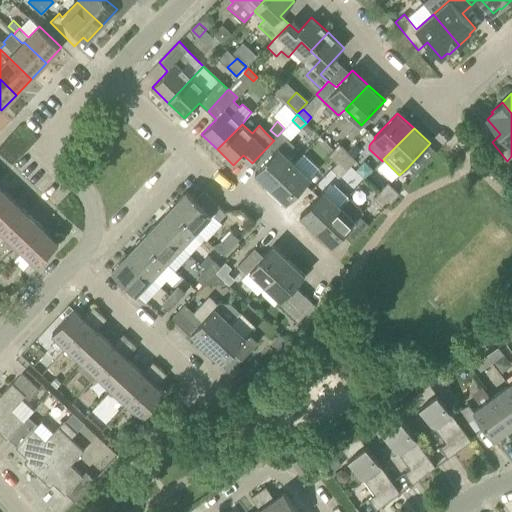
[(294,146),(281,132),(277,136),(273,140),(274,140),(252,163),(258,169),(255,172),(271,187),(294,163),(286,154),(294,146)]
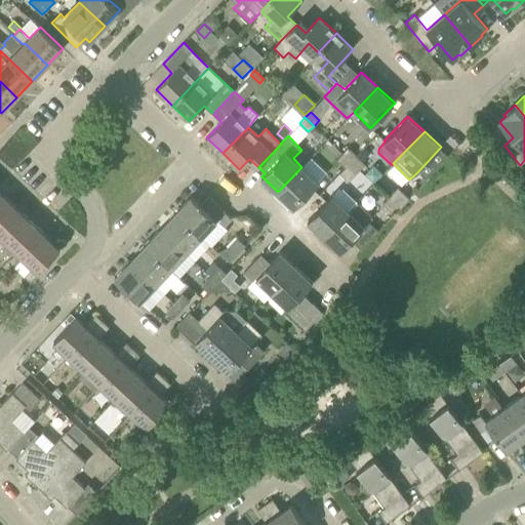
[(348,148),(342,153),(352,161),(357,156),(348,148)]
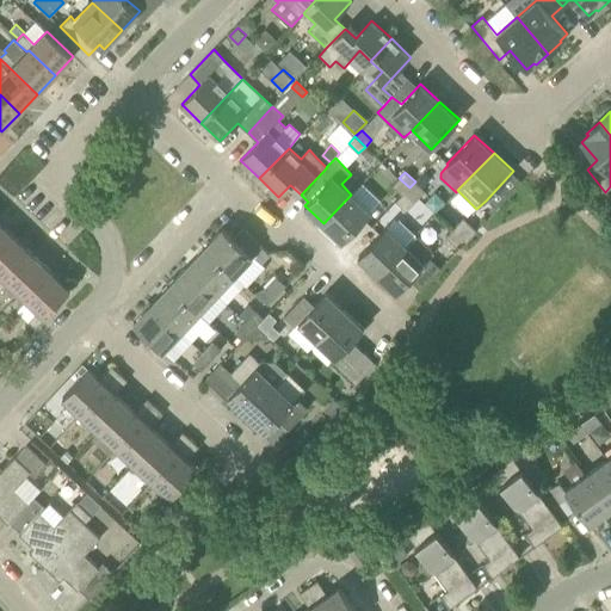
[(423,187),(431,178),(425,172),(415,181),(423,187)]
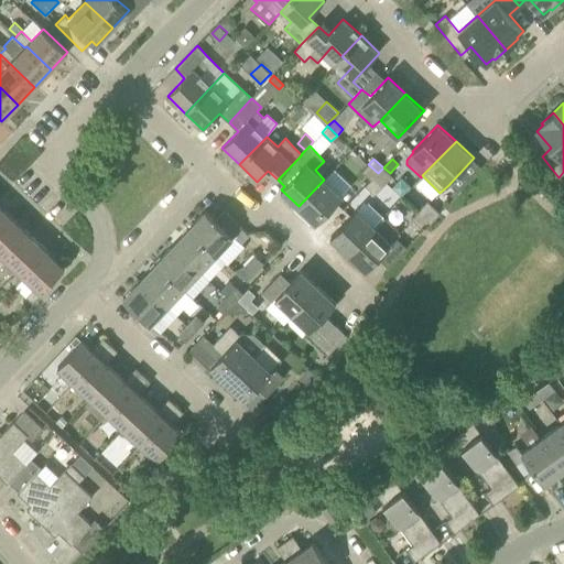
[(371,180),(378,173),(368,164),(362,170),(371,180)]
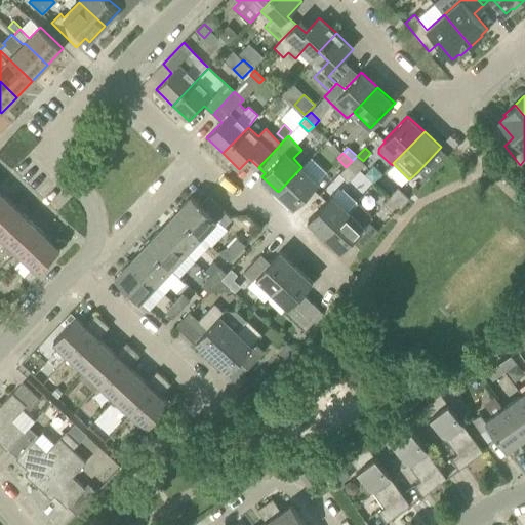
[(357,156),(352,161),(360,169),(365,164),(363,161),(357,156)]
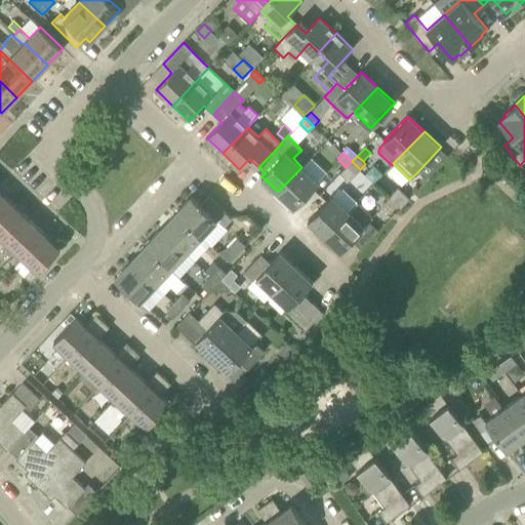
[(360,169),(352,161),(346,167),(340,173),(349,180),(354,174),(360,169)]
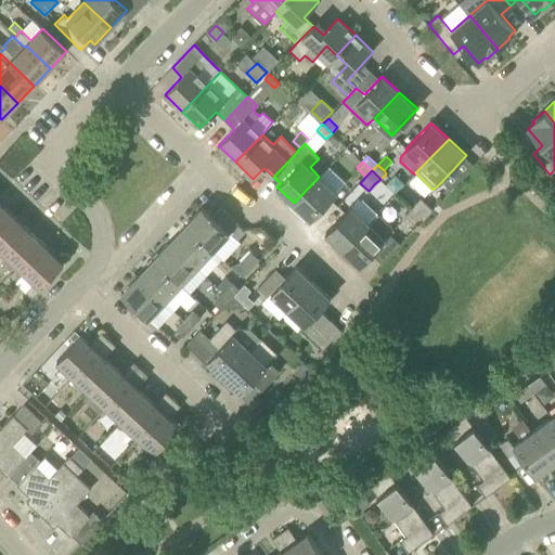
[(294,203),(311,219),(336,193),(319,177),(294,203)]
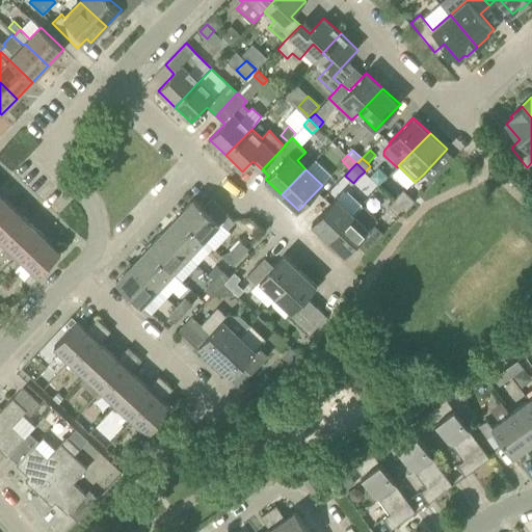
[(394,200),(402,207),(406,211),(415,202),(403,190),(394,200)]
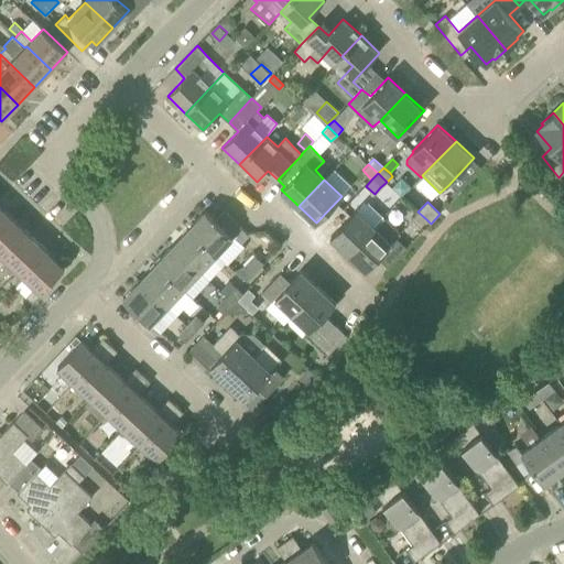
[(362,203),(331,237),(348,253),(375,227),(382,217),(368,204),(362,203)]
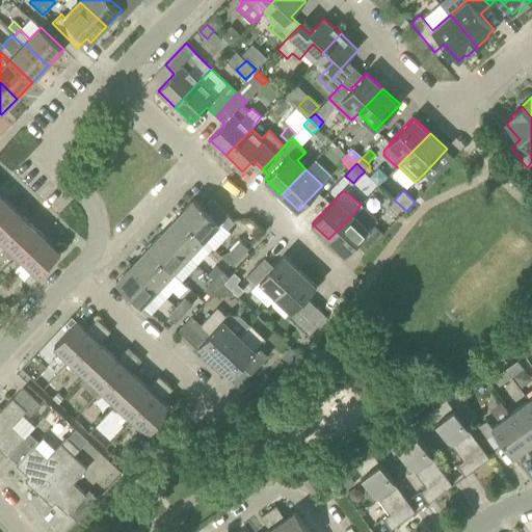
[(0,217),(11,206),(0,193),(0,217)]
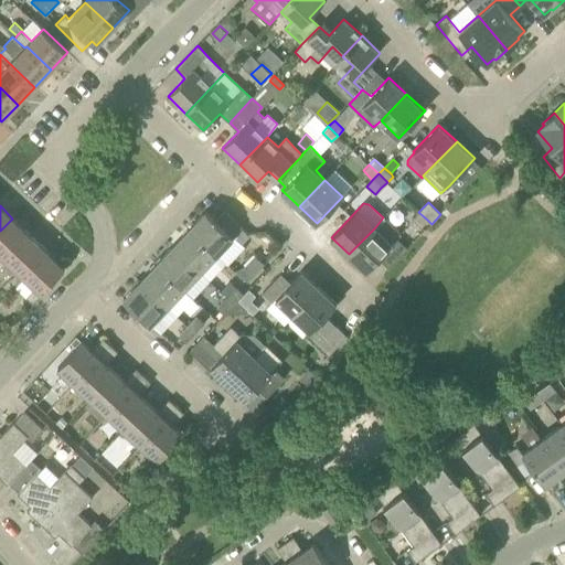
[(242,227),(224,211),(216,220),(206,211),(190,228),(217,254),(228,264),(245,246),(234,236),(242,227)]
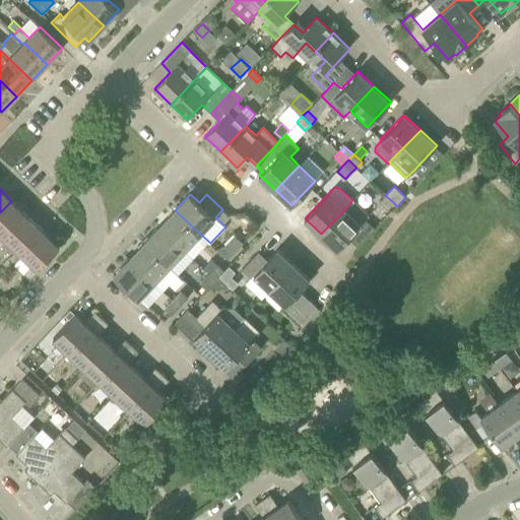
[(388,208),(393,202),(385,195),(379,201),(388,208)]
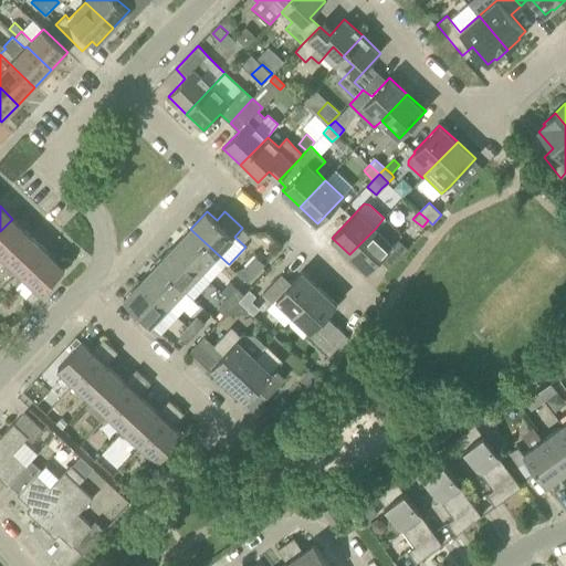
[(0,231),(0,270),(9,261),(7,260),(30,236),(12,219),(0,231)]
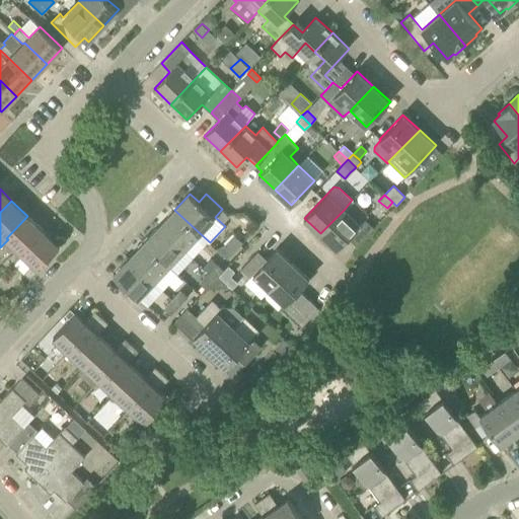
[(365,219),(359,223),(345,209),(320,233),(337,248),(348,237),(357,246),(374,228),(365,219)]
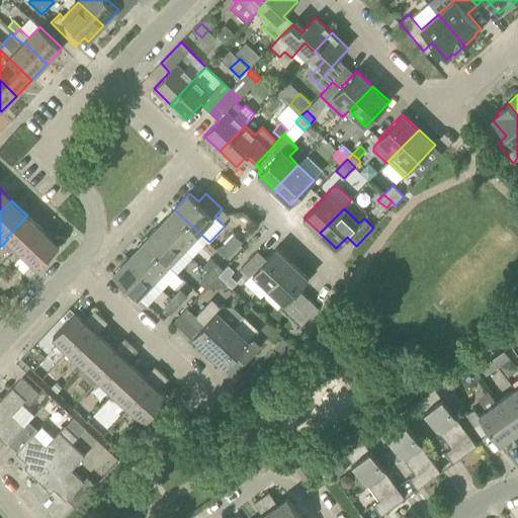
[(184,249),(199,233),(174,209),(159,226),(184,249)]
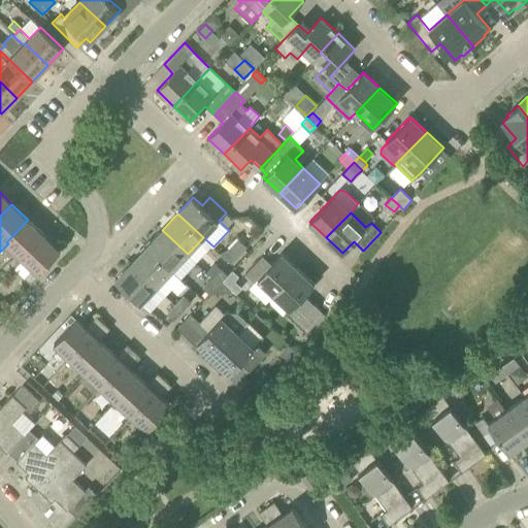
[(44,235),(28,220),(6,242),(8,243),(18,253),(8,262),(13,266),(15,268),(24,259),(23,258),(44,235)]
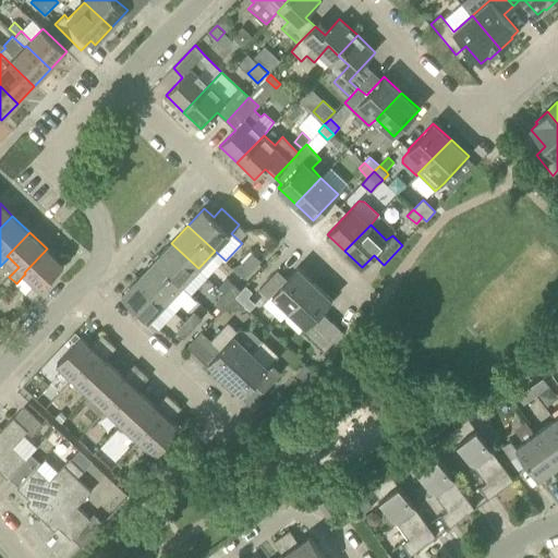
[(183,284),(198,268),(171,243),(156,259),(183,284)]
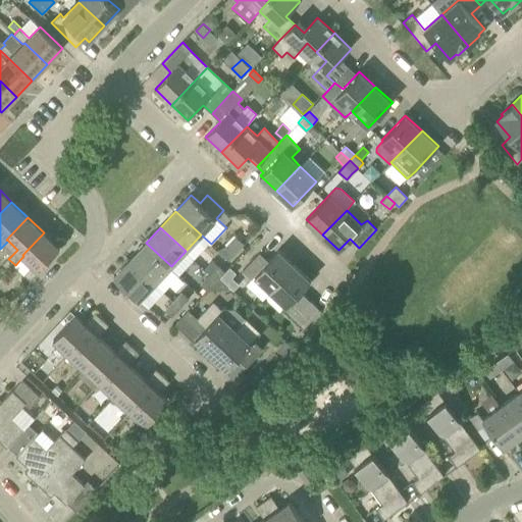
[(40,271),(60,248),(44,232),(22,255),(23,256),(33,265),(24,274),(31,280),(40,271)]
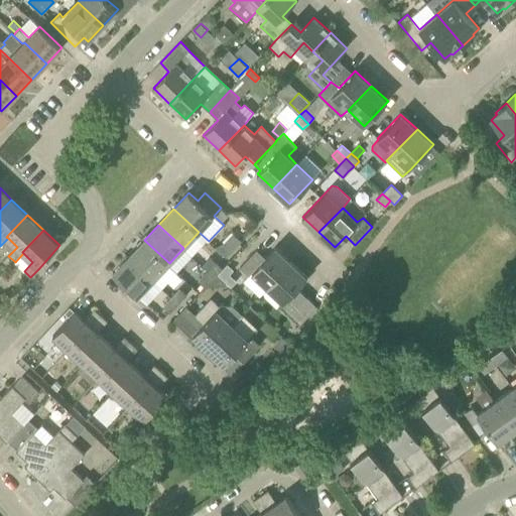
[(224,242),(229,247),(230,248),(239,239),(232,233),(224,242)]
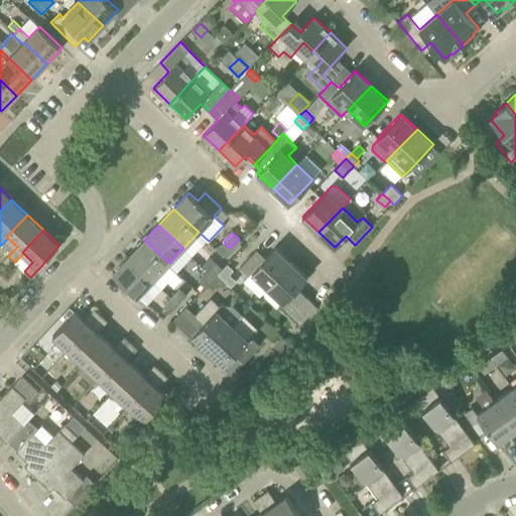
[(169,263),(144,240),(129,256),(154,279),(163,288),(179,272),(169,263)]
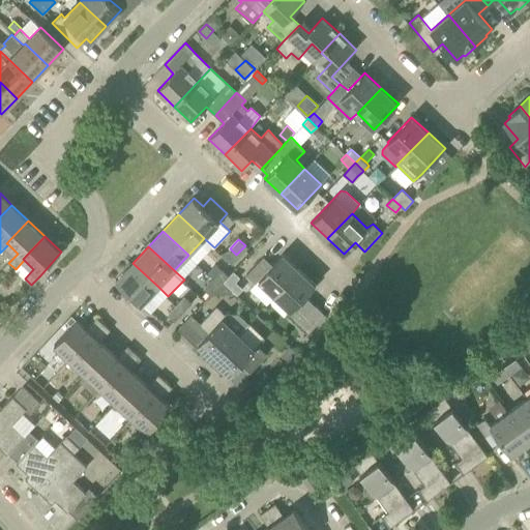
[(274,296),(299,269),(283,254),(272,265),(264,257),(246,275),(256,284),(251,289),(267,304),(274,296)]
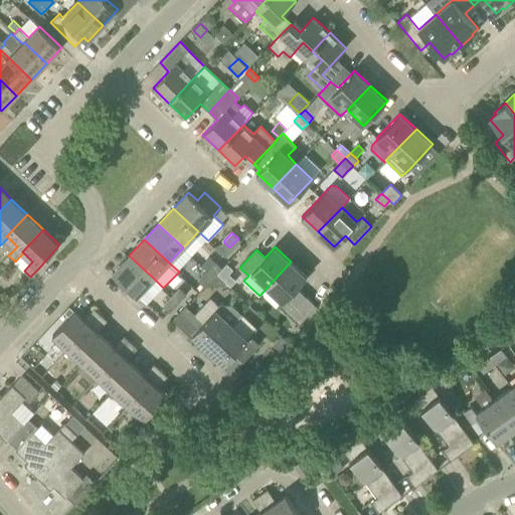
[(13,260),(8,255),(3,261),(8,266),(13,260)]
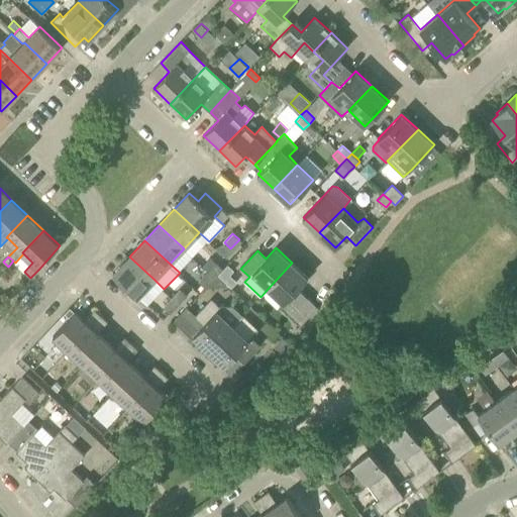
[(113,274),(138,297),(154,280),(129,256),(113,274)]
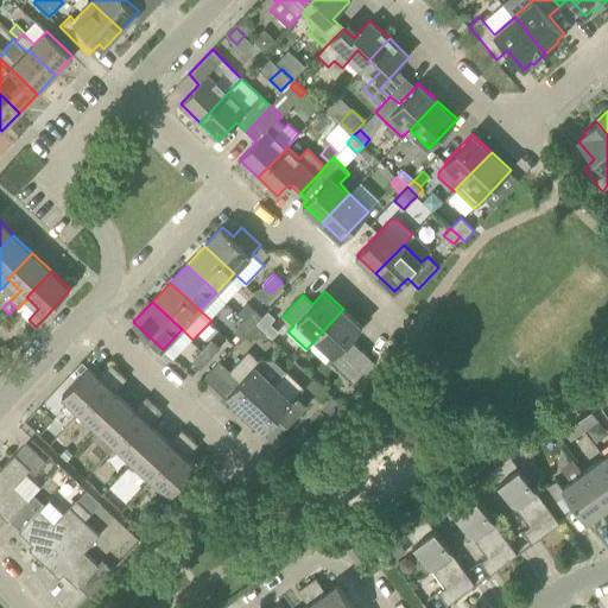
[(245,318),(253,327),(263,316),(254,309),(245,318)]
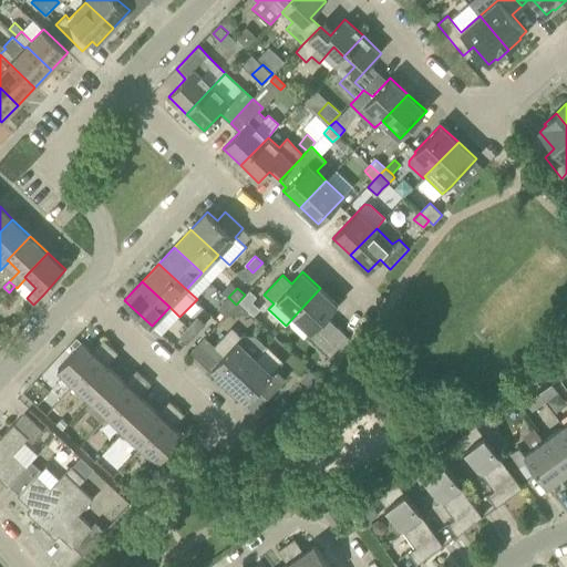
[(348,337),(327,317),(338,305),(320,288),(294,317),(311,333),(309,336),(330,356),(348,337)]
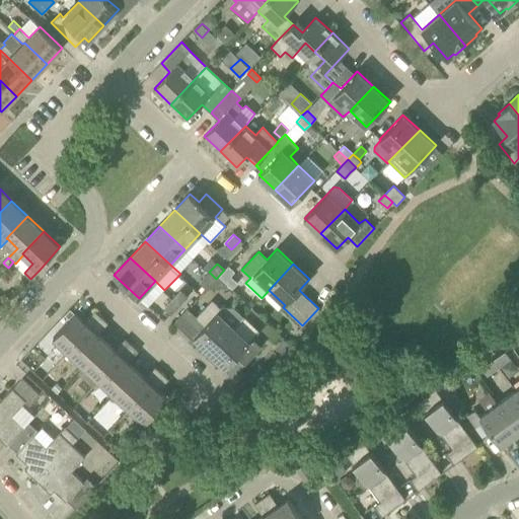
[(224,282),(230,276),(234,272),(229,266),(219,277),(224,282)]
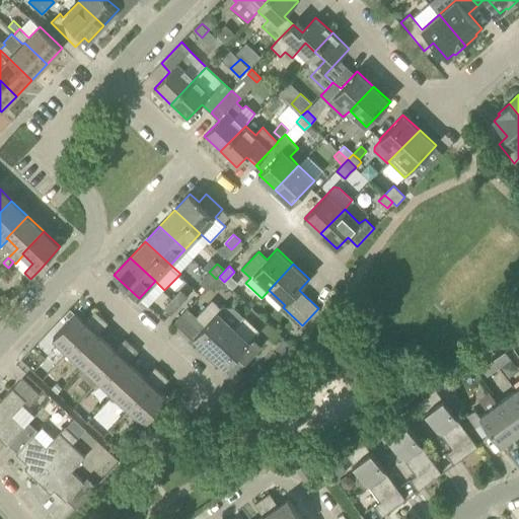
[(207,288),(216,279),(209,272),(200,282),(207,288)]
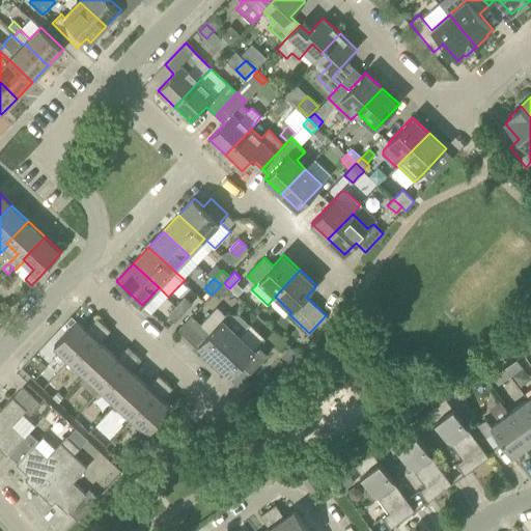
[(186,298),(178,306),(184,311),(192,303),(186,298)]
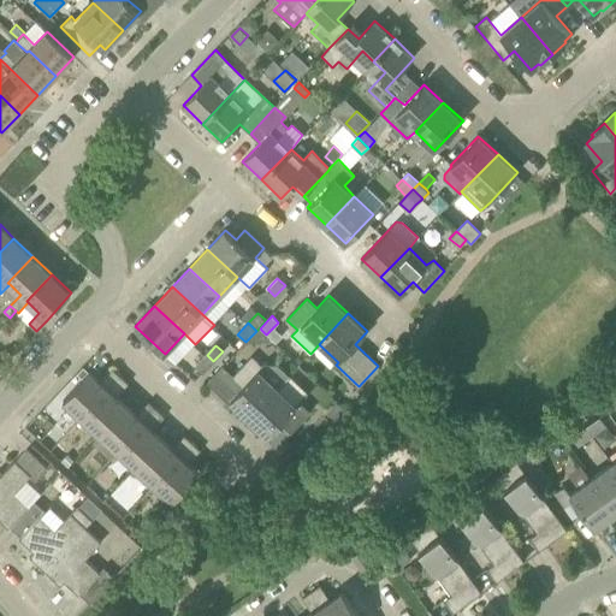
[(202,373),(213,361),(207,355),(196,366),(202,373)]
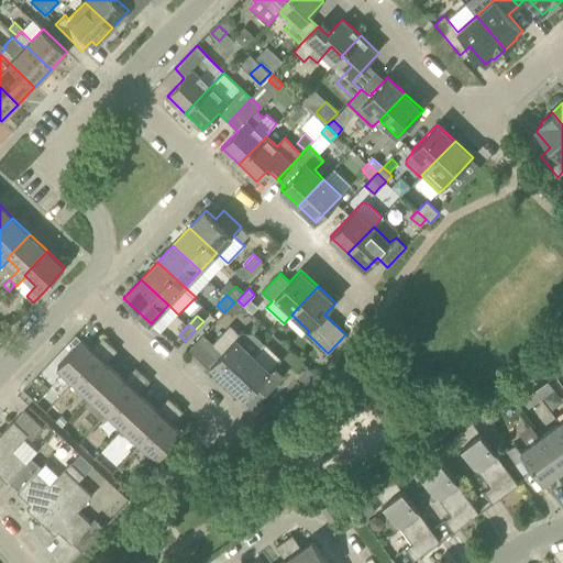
[(240,332),(239,333),(230,326),(212,344),(222,354),(210,365),(229,382),(265,343),(253,333),(240,332)]
